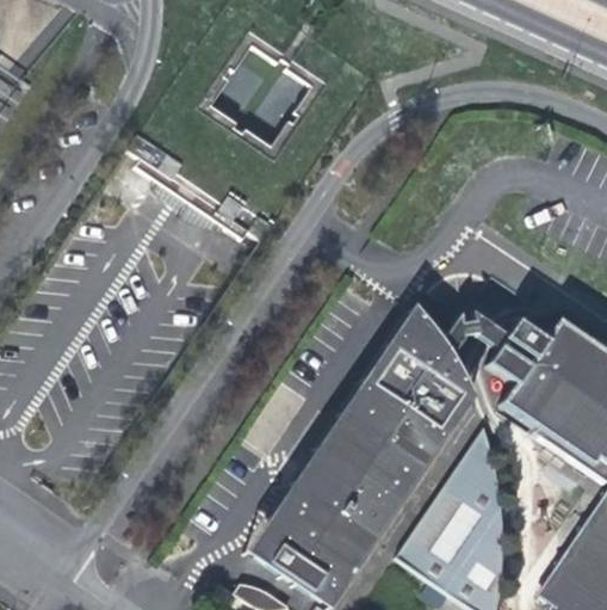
[(68,11),(42,0),(0,0),(0,134),(6,127),(32,86),(28,84),(22,79),(68,11)]
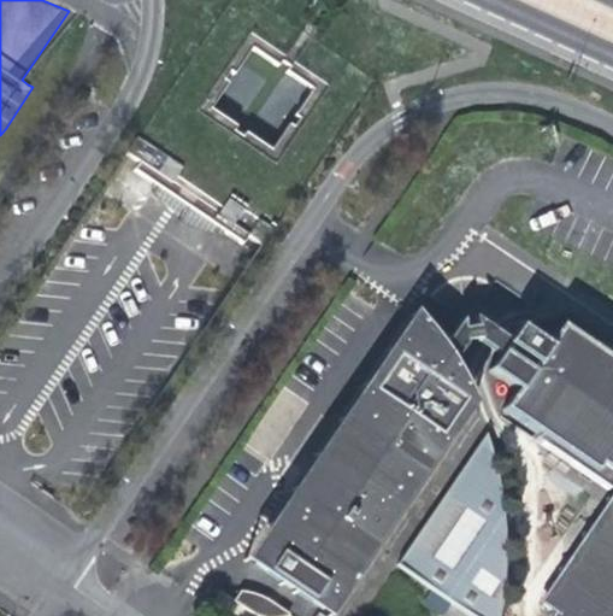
[(332,615),(478,405),(473,394),(325,610),(255,562),(307,488),(307,485),(310,481),(311,477),(312,474),(314,470),(316,467),(318,463),(320,459),(323,456),(325,452),(328,450),(330,446),(334,443),(336,440),(339,436),(342,434),(345,432),(423,318),(417,311),(246,559),(329,615),(332,615)]
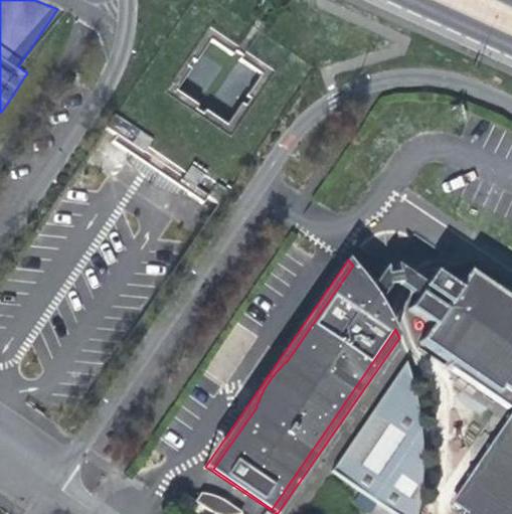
[(401,285),(419,296),(428,284),(397,265),(399,276),(394,277),(390,277),(388,266),(372,288),(381,301),(392,286),(396,285),(401,285)]
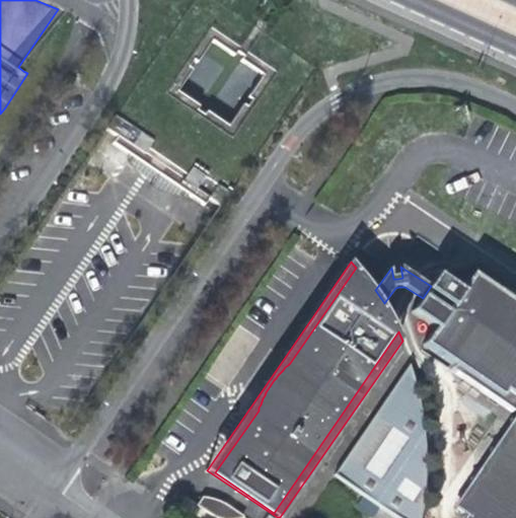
[(274,513),(398,331),(397,328),(388,311),(384,303),(375,290),(365,276),(356,268),(290,363),(288,365),(285,367),(283,370),(281,372),(278,375),(276,378),(274,380),(272,383),(270,386),(268,389),(266,392),(265,395),(263,398),(262,401),(261,404),(259,408),(259,411),(215,472),(274,513)]
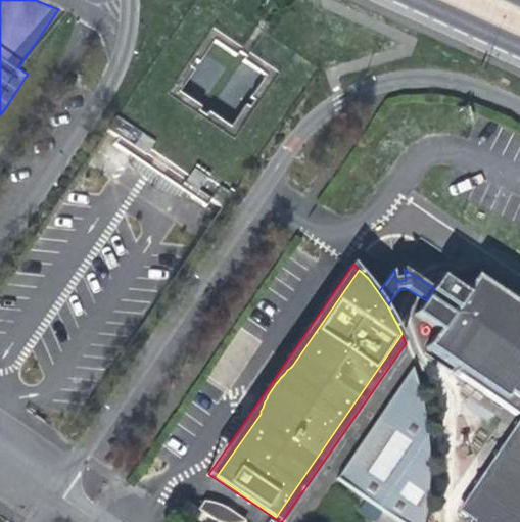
[(443,275),(434,288),(426,300),(417,314),(440,329),(429,346),(460,368),(457,373),(518,416),(519,414),(519,427),(463,512),(475,520),(473,521),(519,521),(519,296),(513,292),(510,296),(478,275),(467,291),(443,275)]
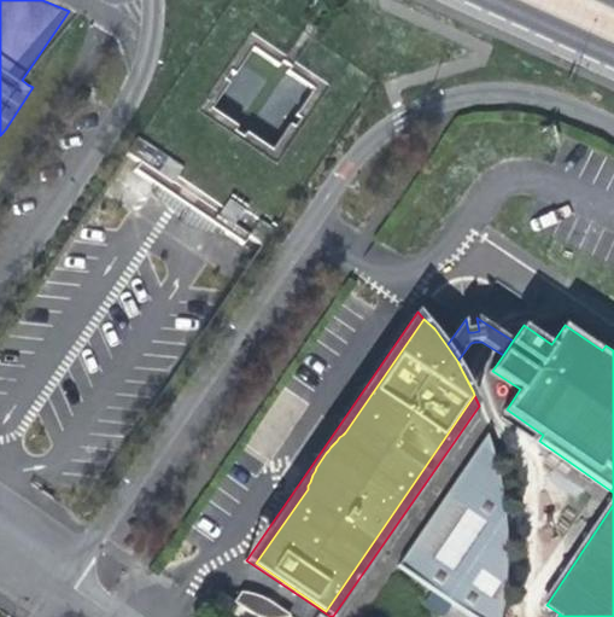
[(490,434),(401,564),(457,603),(478,616),(502,616),(504,609),(507,597),(509,562),(509,537),(508,514),(502,479),(500,467),(490,434)]
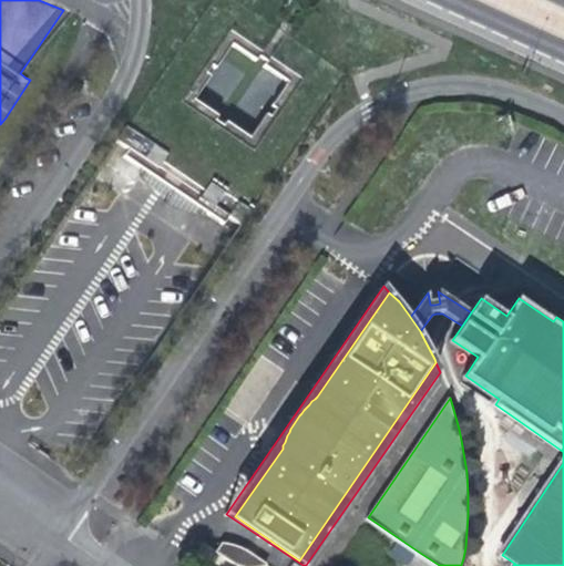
[(258,565),(270,564),(246,549),(235,544),(224,543),(217,553),(237,565),(258,565)]
